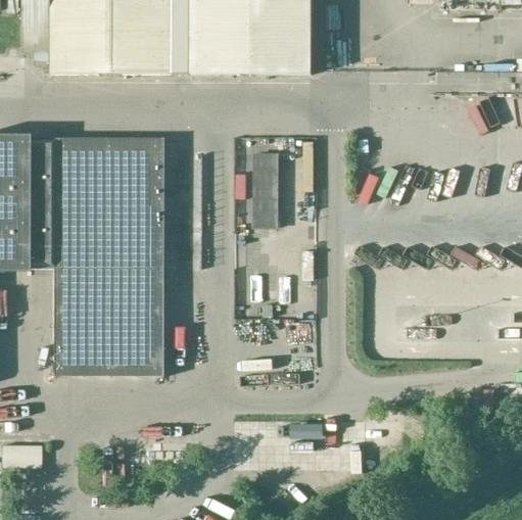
[(20,0),(21,50),(50,50),(50,73),(310,74),(310,0),(20,0)]
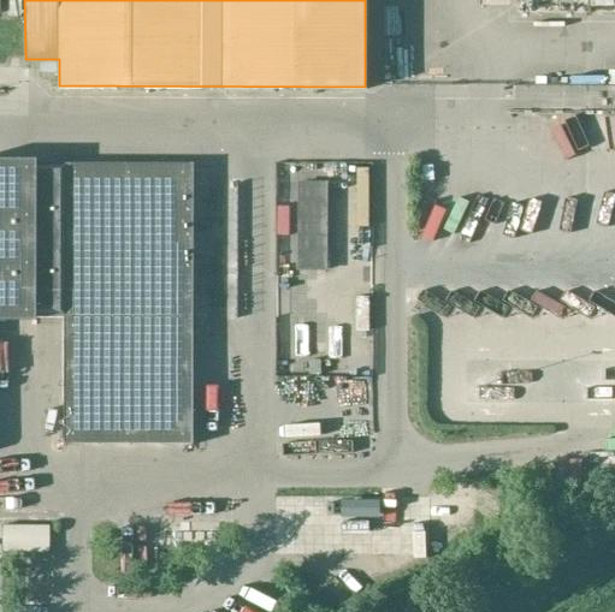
[(0,314),(37,315),(37,161),(0,160),(0,314)]
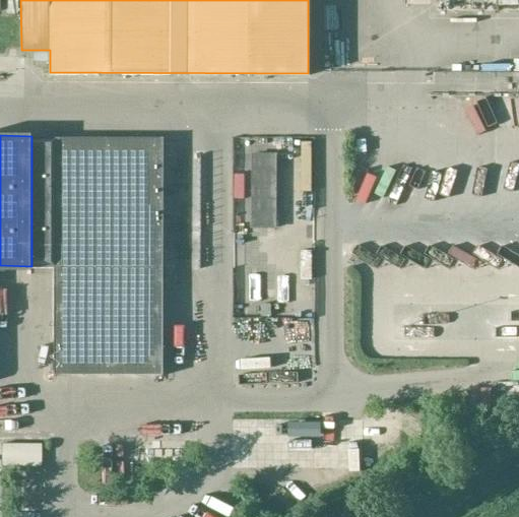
[(31,136),(31,266),(54,266),(53,374),(161,374),(163,213),(171,213),(171,195),(163,195),(163,136),(31,136)]
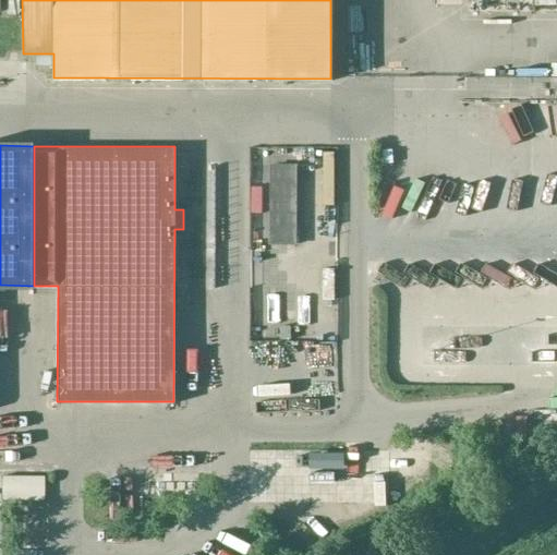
[(294,244),(294,160),(270,160),(269,244),(294,244)]
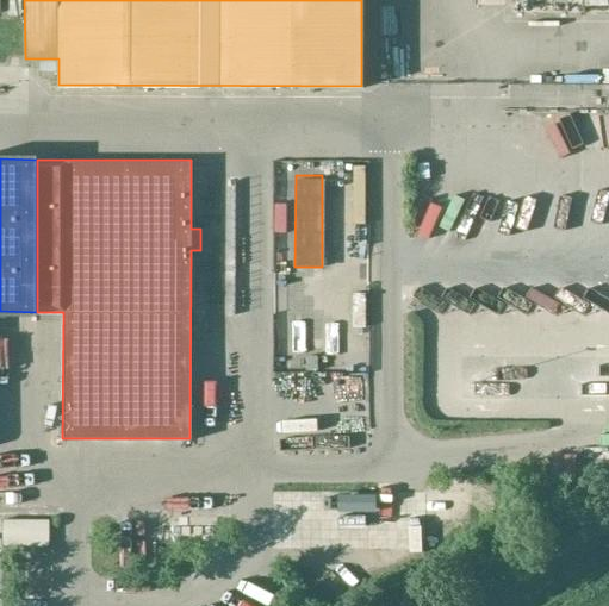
[(409,225),(435,236),(449,204),(422,192),(409,225)]
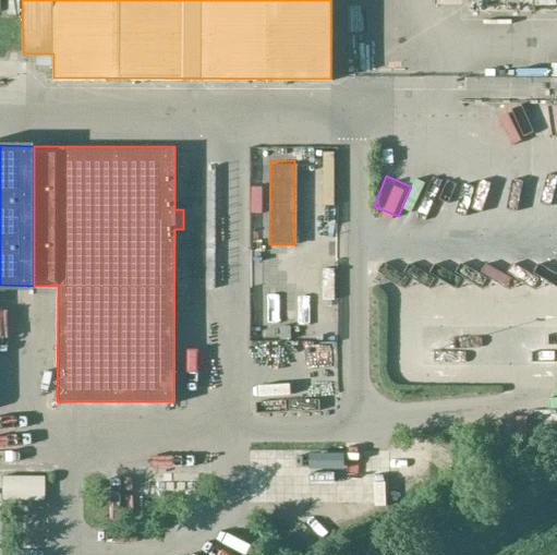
[(508,204),(515,184),(500,180),(495,201),(508,204)]
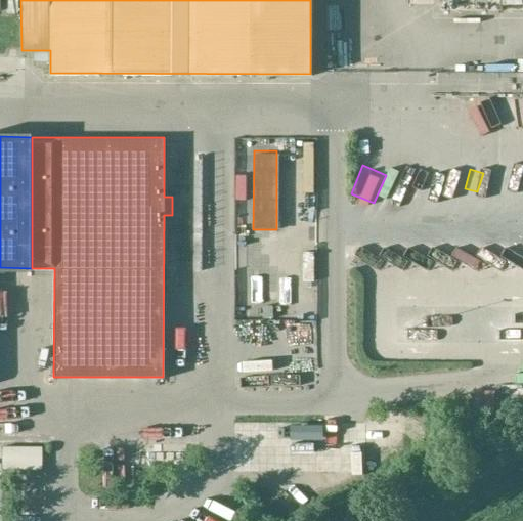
[(404,332),(403,305),(390,306),(391,333),(404,332)]
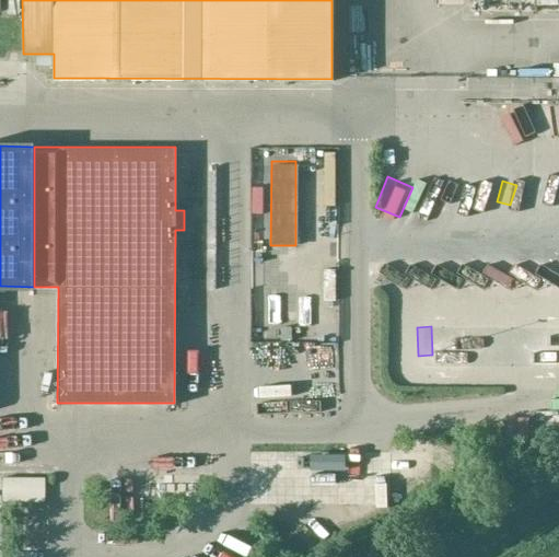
[(364,450),(254,449),(254,497),(364,497),(364,450)]
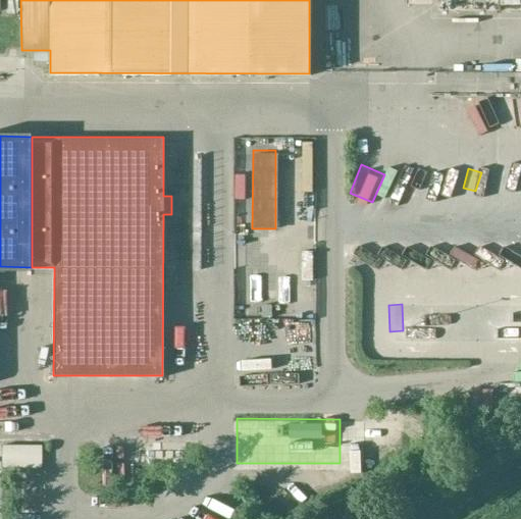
[(146,424),(144,432),(163,437),(165,429),(146,424)]
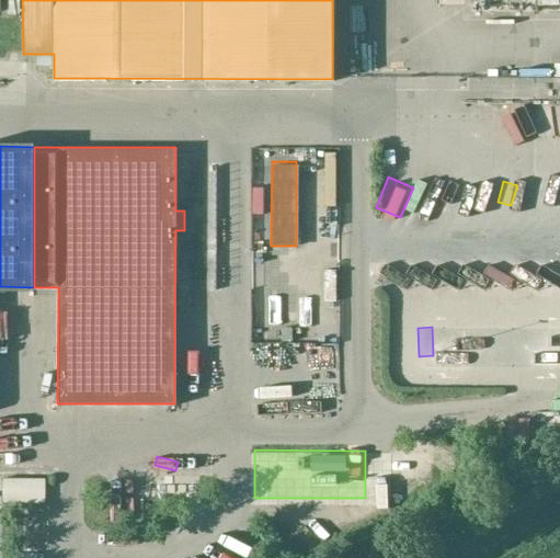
[(1,502),(21,502),(44,502),(44,477),(1,477),(1,502)]
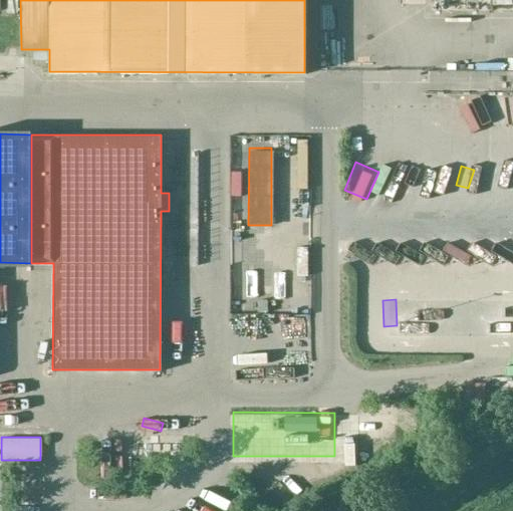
[(40,463),(21,463),(21,485),(40,485),(40,463)]
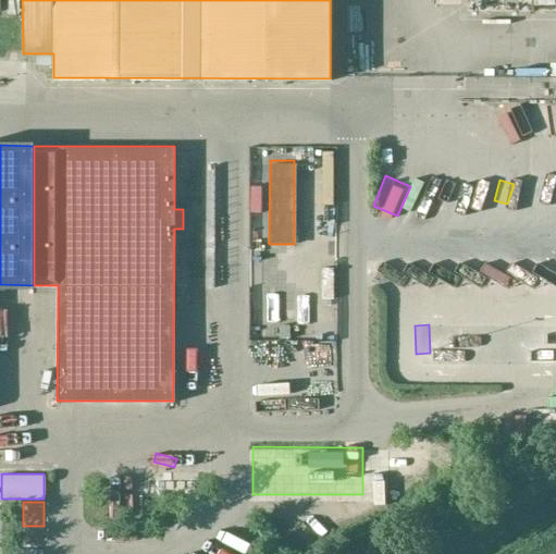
[(200,551),(207,553),(220,553),(222,550),(205,542),(200,551)]
